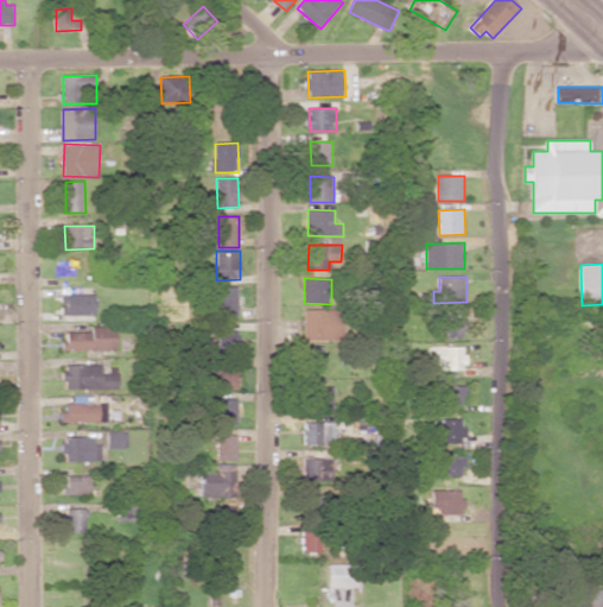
[(239,286),(215,288),(216,316),(239,316),(239,286)]
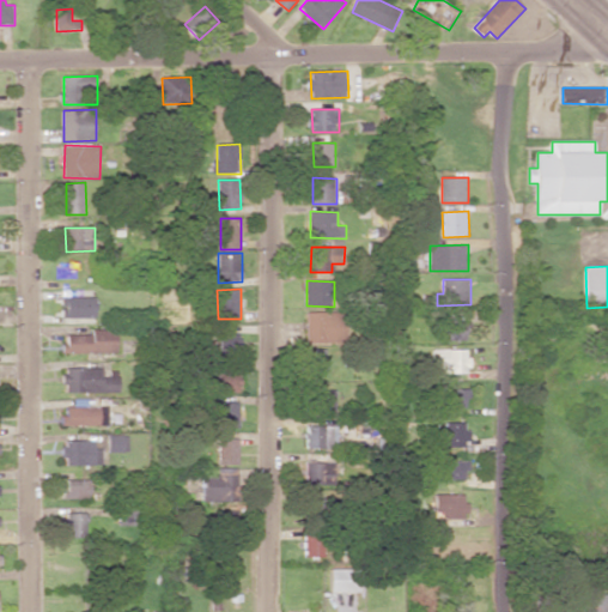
[(64,317),(97,319),(98,297),(64,297),(64,317)]
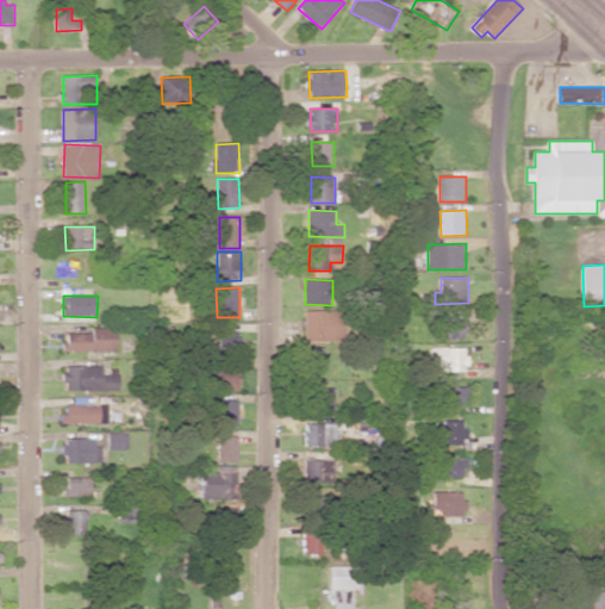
[(341,310),(305,311),(305,341),(341,341),(341,310)]
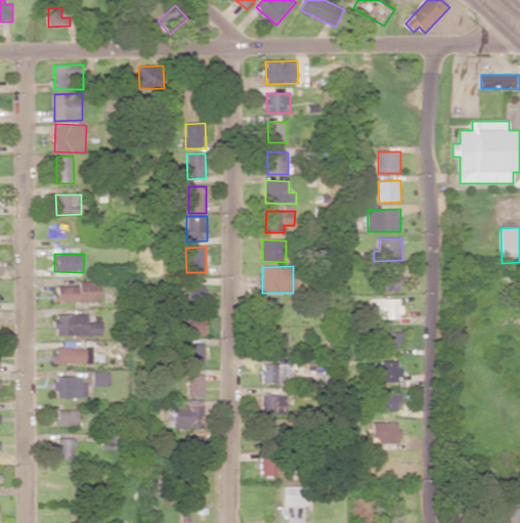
[(380,291),(401,291),(401,273),(380,273),(380,291)]
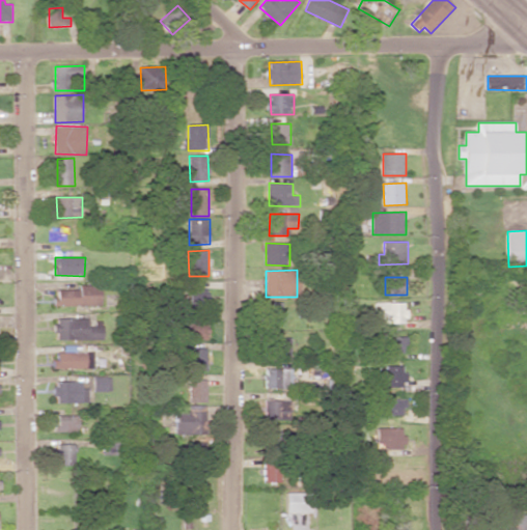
[(104,306),(104,285),(80,285),(80,290),(57,289),(57,306),(104,306)]
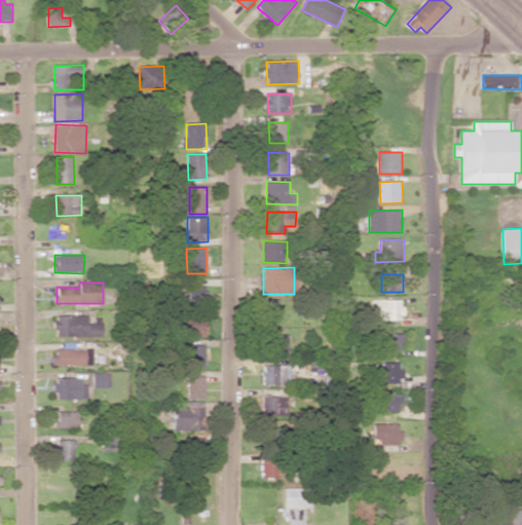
[(188,303),(206,304),(206,287),(188,286),(188,303)]
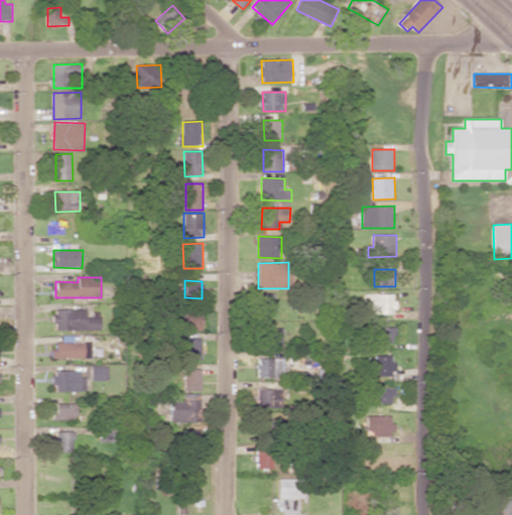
[(275,293),(258,294),(259,312),(275,312),(275,293)]
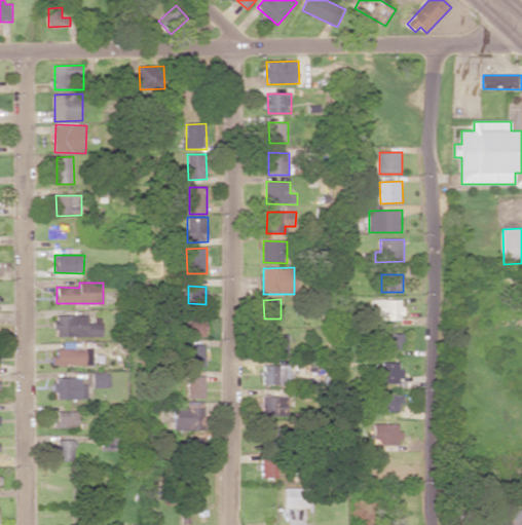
[(404,321),(403,300),(373,300),(373,316),(383,316),(383,321),(404,321)]
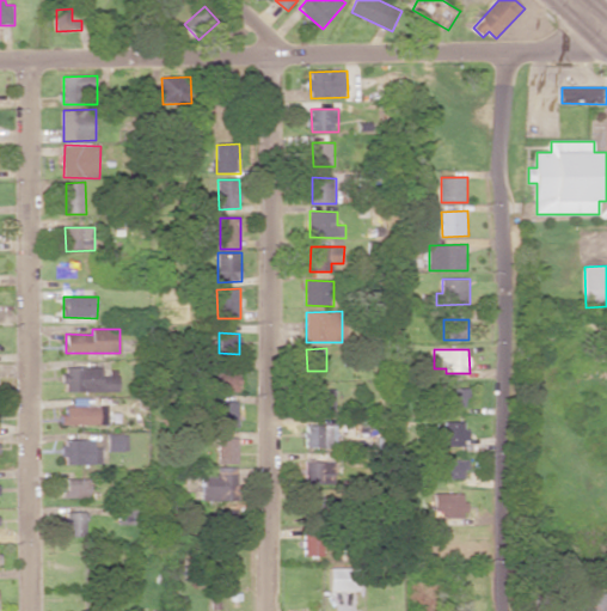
[(121,391),(121,373),(105,373),(105,367),(66,367),(66,392),(94,392),(94,391),(121,391)]
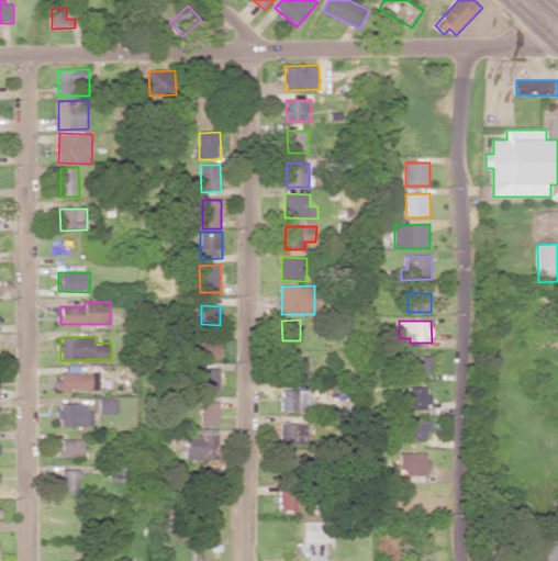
[(221,359),(222,338),(196,338),(196,359),(221,359)]
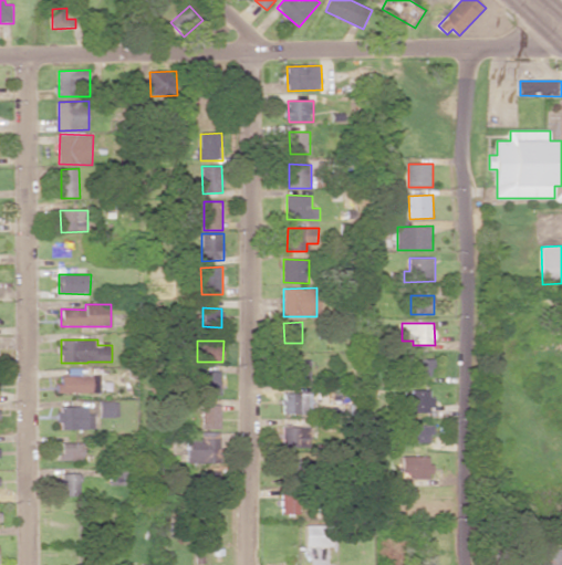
[(435,359),(409,358),(409,376),(435,376),(435,359)]
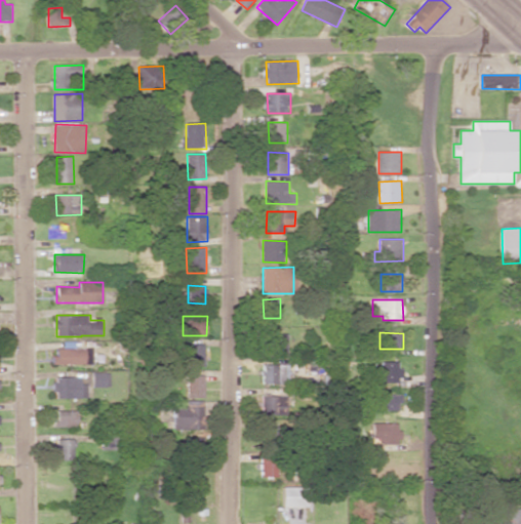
[(288,354),(288,333),(265,333),(264,354),(288,354)]
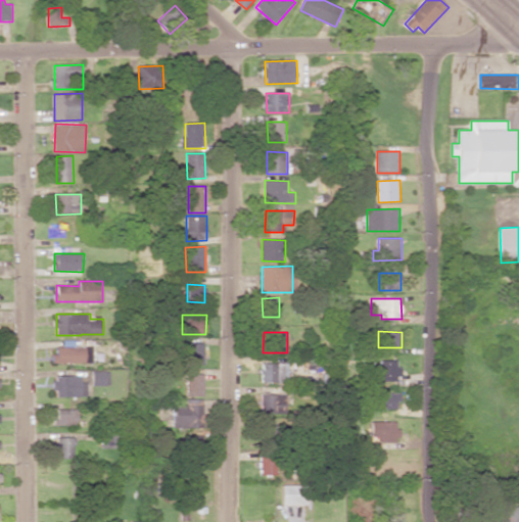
[(204,366),(204,343),(188,343),(188,365),(204,366)]
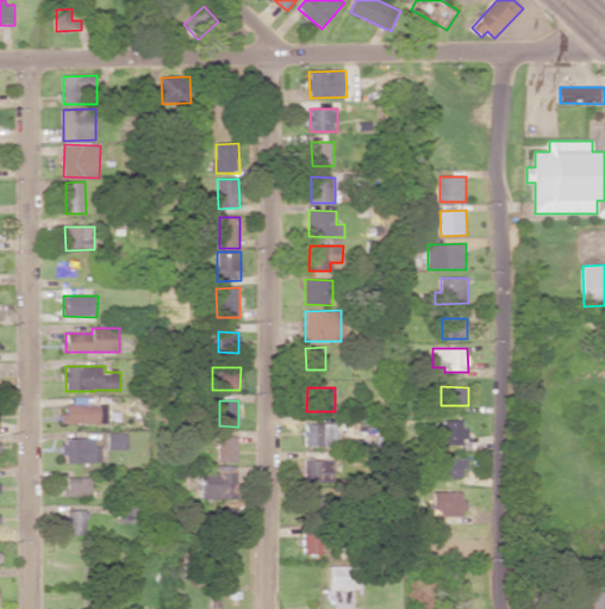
[(66,405),(66,424),(111,423),(110,404),(66,405)]
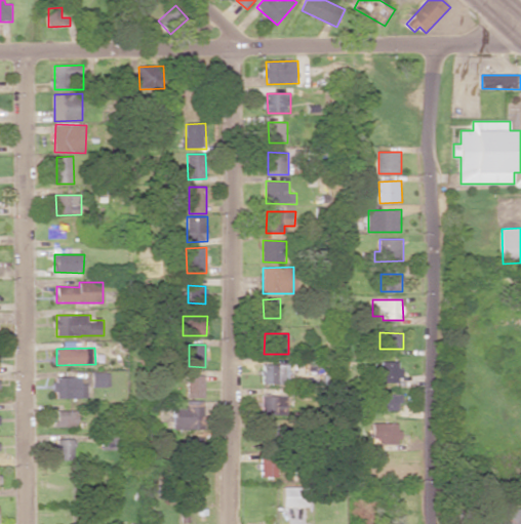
[(402,361),(385,362),(385,383),(402,381),(402,361)]
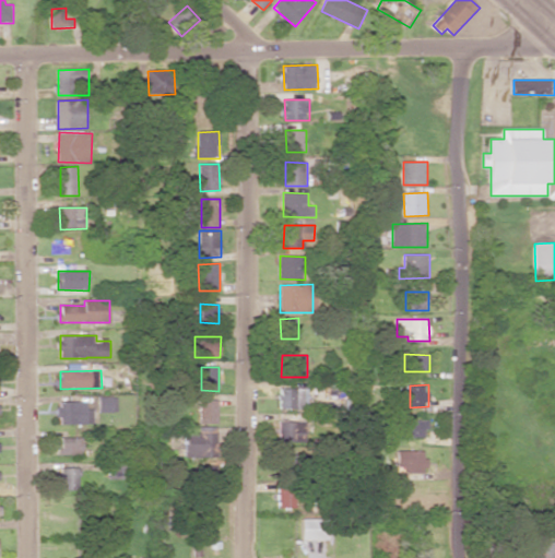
[(280,408),(308,410),(309,389),(281,388),(280,408)]
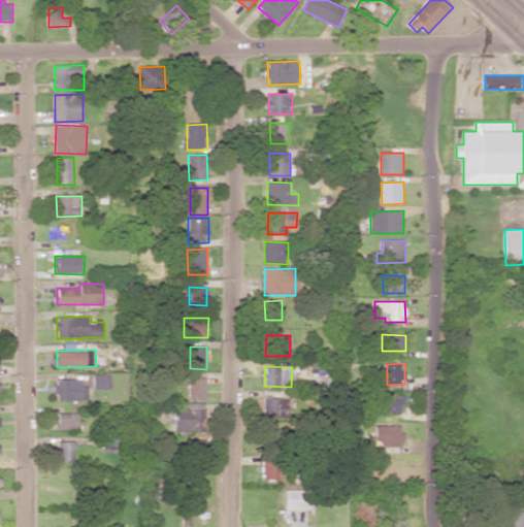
[(95,389),(112,390),(112,374),(95,374),(95,389)]
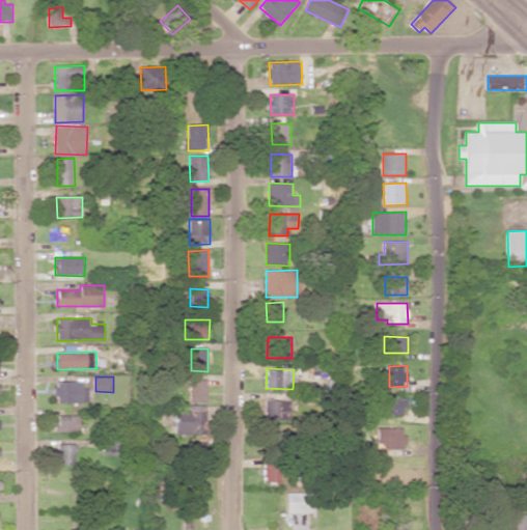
[(191,402),(207,402),(207,380),(190,380),(191,402)]
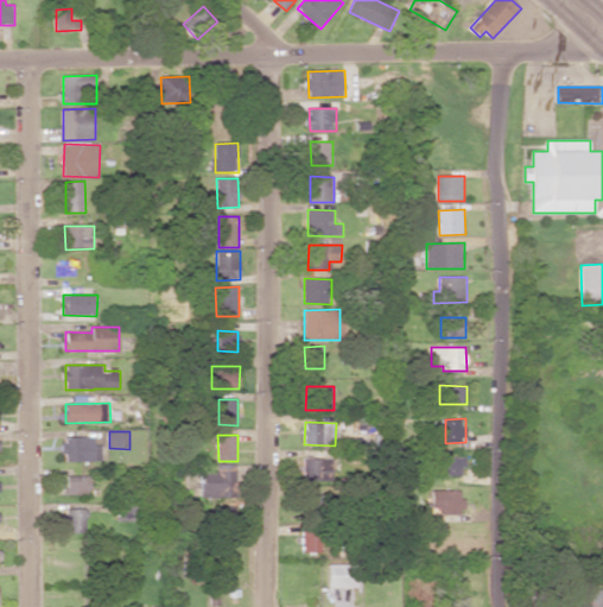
[(65,461),(105,462),(105,440),(65,440),(65,461)]
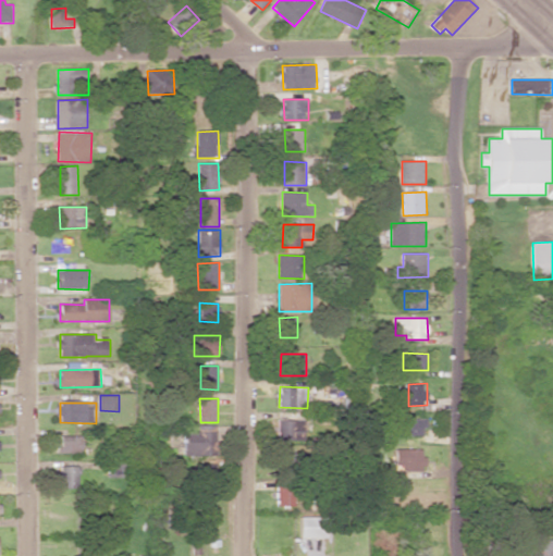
[(280,441),(303,441),(304,414),(280,412),(280,441)]
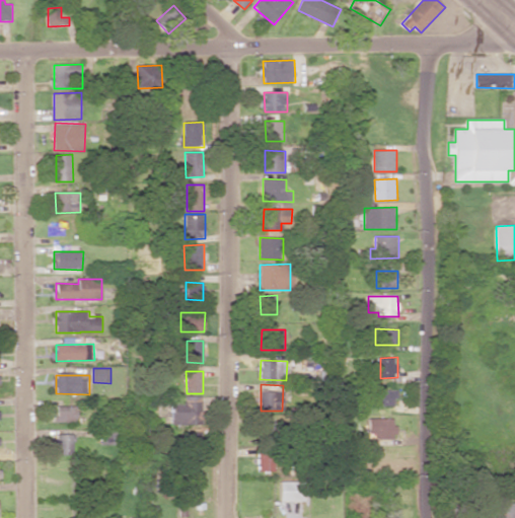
[(397,405),(396,390),(375,390),(375,407),(397,405)]
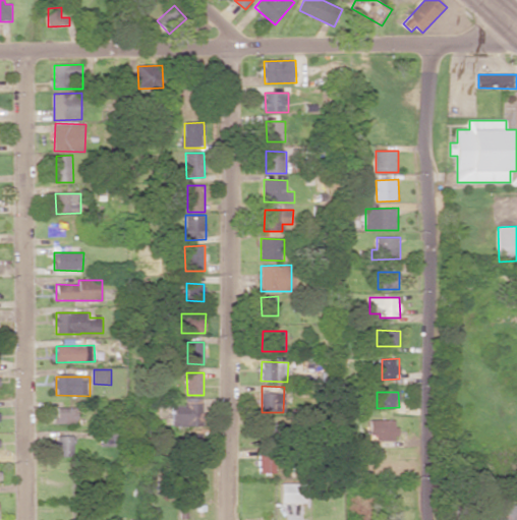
[(204,404),(174,403),(174,425),(203,426),(204,404)]
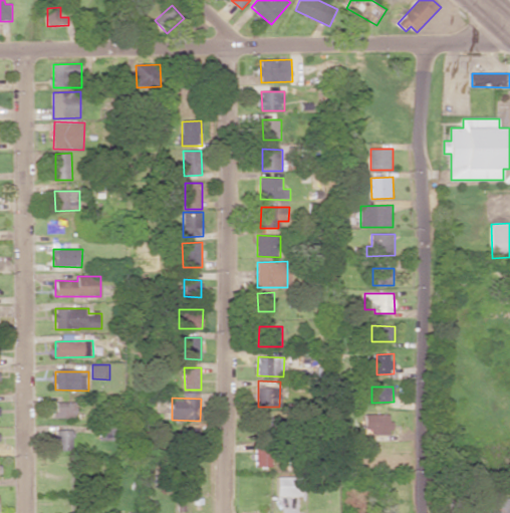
[(77,418),(77,403),(56,402),(56,418),(77,418)]
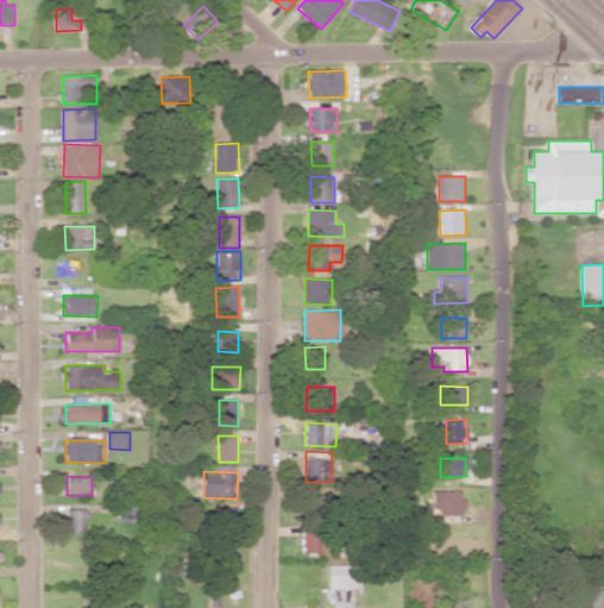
[(467,491),(434,491),(434,514),(466,514),(467,491)]
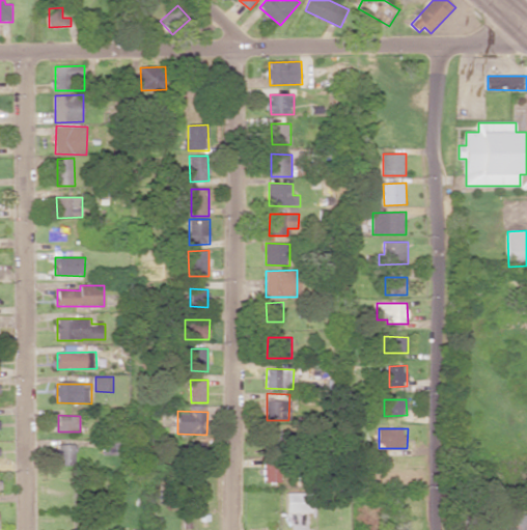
[(282,431),(265,433),(266,456),(283,456),(282,431)]
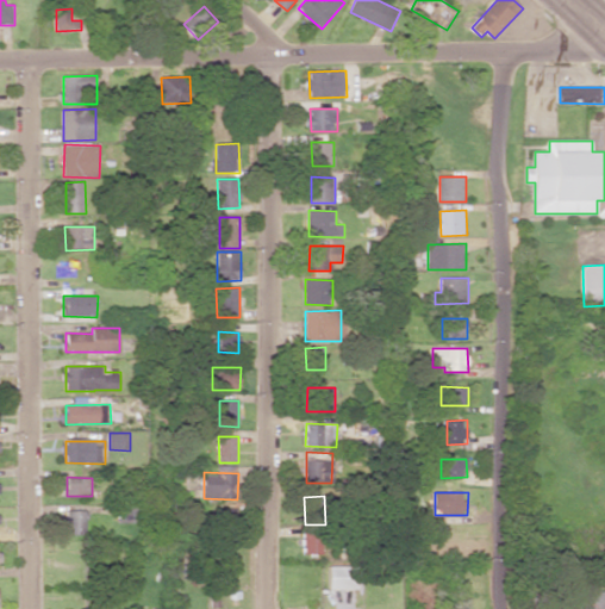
[(138,508),(120,508),(122,522),(138,522),(138,508)]
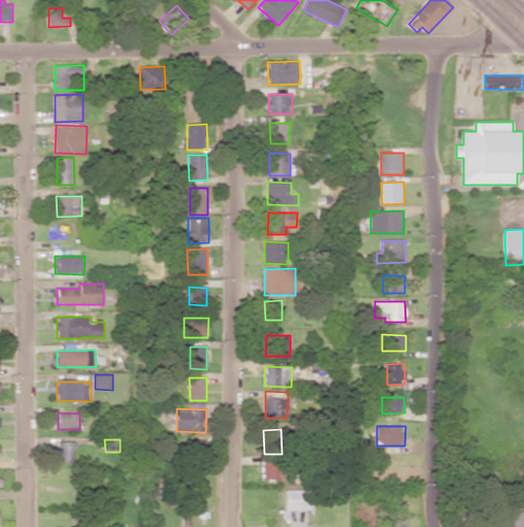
[(190,456),(206,456),(205,440),(189,440),(190,456)]
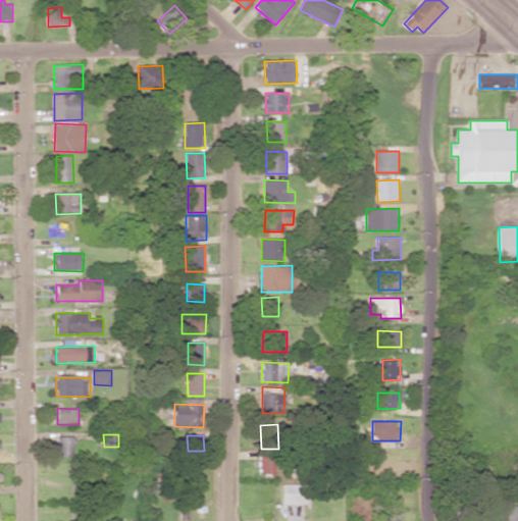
[(56,458),(76,458),(76,437),(57,436),(56,458)]
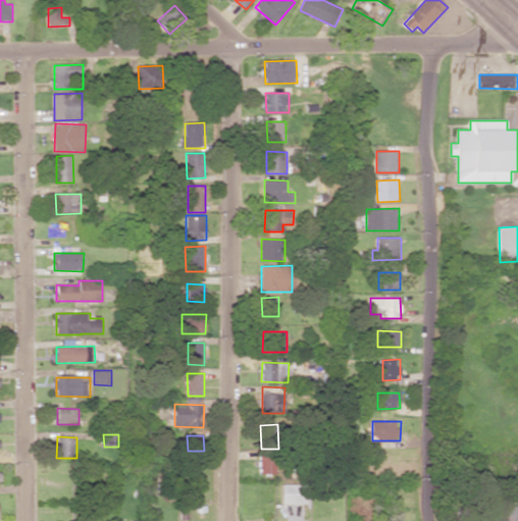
[(261,474),(278,474),(278,456),(261,456),(261,474)]
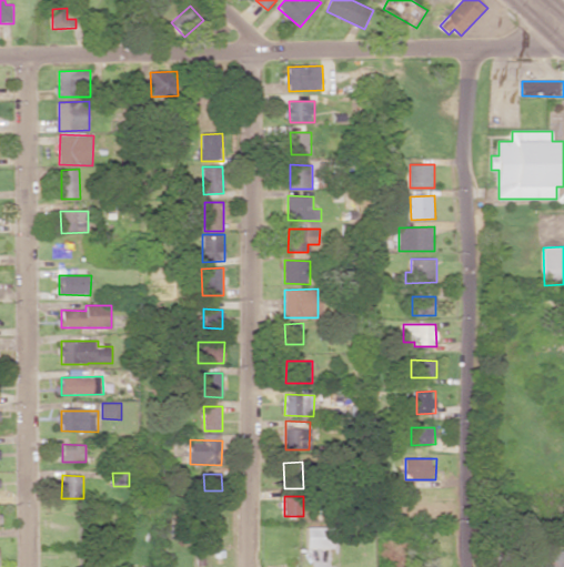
[(335,548),(336,530),(309,529),(309,548),(335,548)]
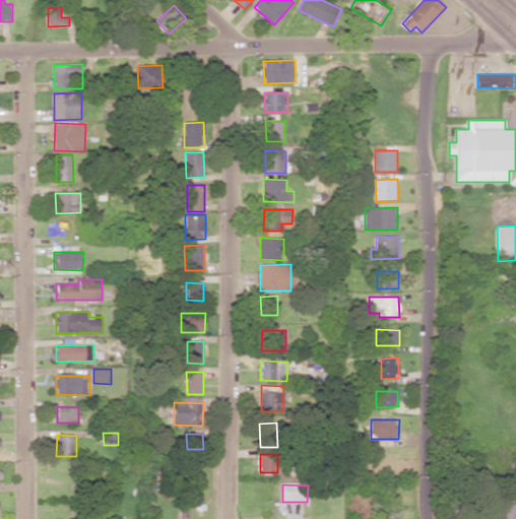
[(515,505),(504,505),(504,514),(497,514),(497,518),(515,518),(515,505)]
